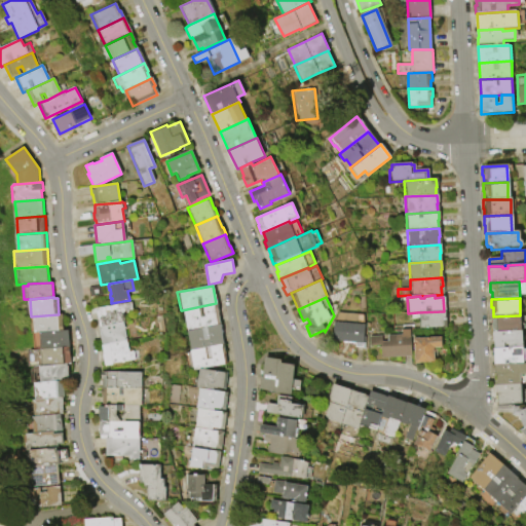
[(99,327),(96,308),(132,302),(133,310),(123,312),(125,322),(123,322),(99,327)]
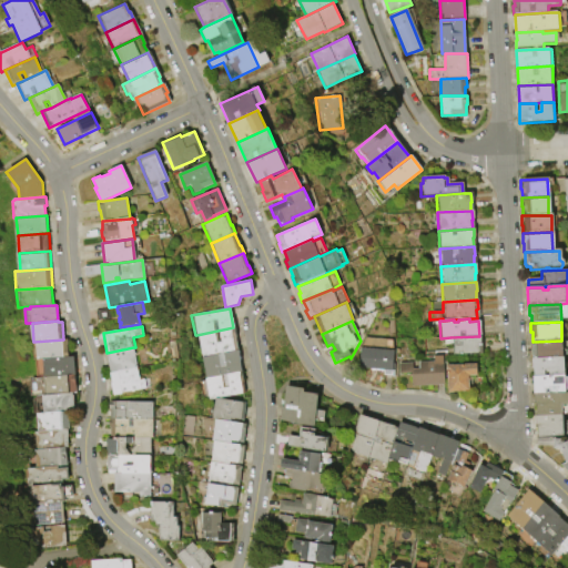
[(233,327),(235,338),(234,338),(236,351),(201,357),(196,335),(233,327)]
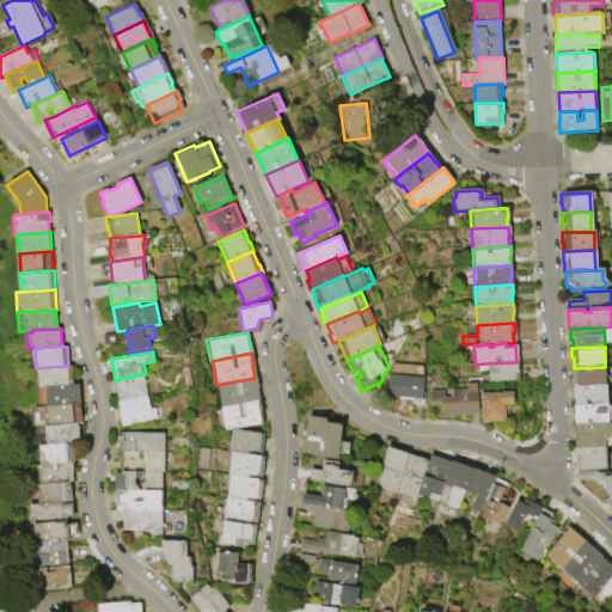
[(516,362),(518,381),(487,384),(485,363),(516,362)]
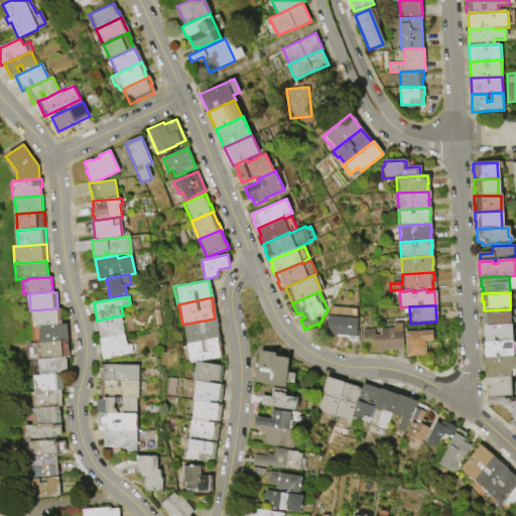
[(32,327),(29,327),(28,310),(30,310),(57,308),(60,308),(62,325),(32,327)]
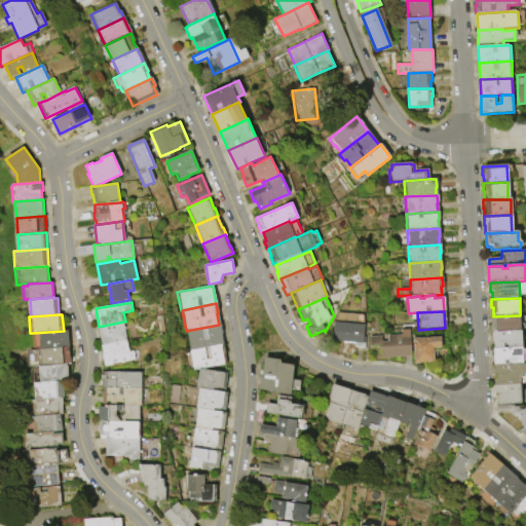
[(331,342),(332,323),(338,314),(364,315),(362,348),(354,348),(354,344),(342,344),(342,343),(331,342)]
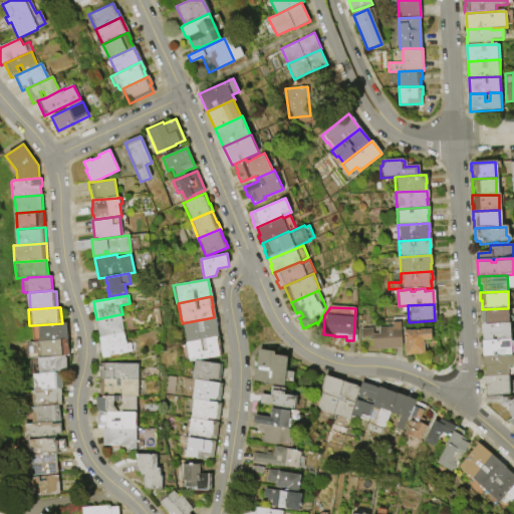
[(508,308),(509,323),(481,324),(481,309),(482,309),(508,308)]
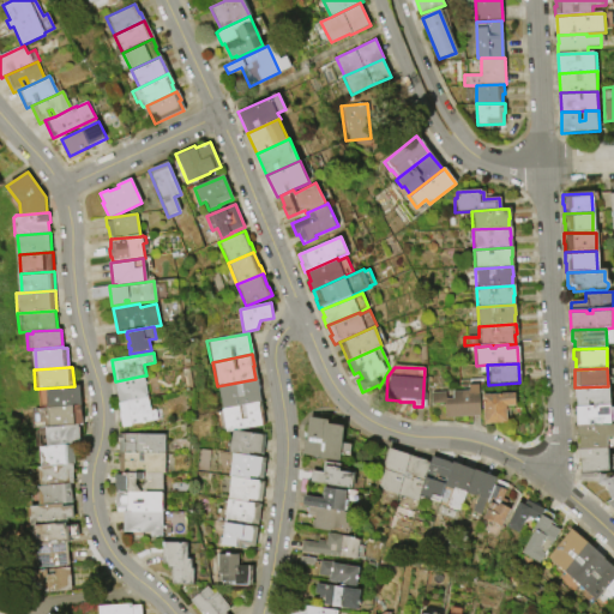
[(120,403),(120,402),(118,402),(115,383),(116,383),(115,381),(144,375),(148,397),(120,403)]
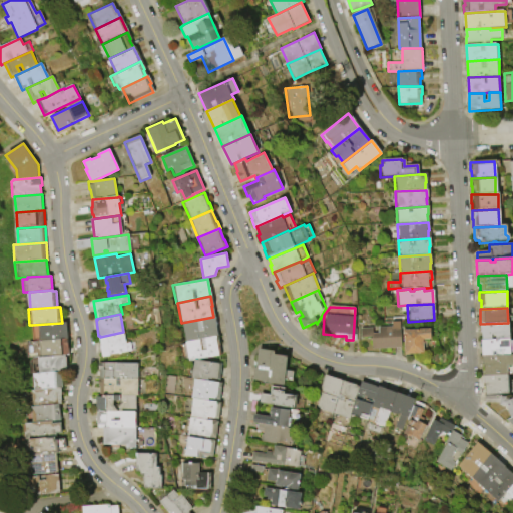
[(181,323),(213,317),(214,317),(216,326),(215,327),(217,335),(185,342),(181,323)]
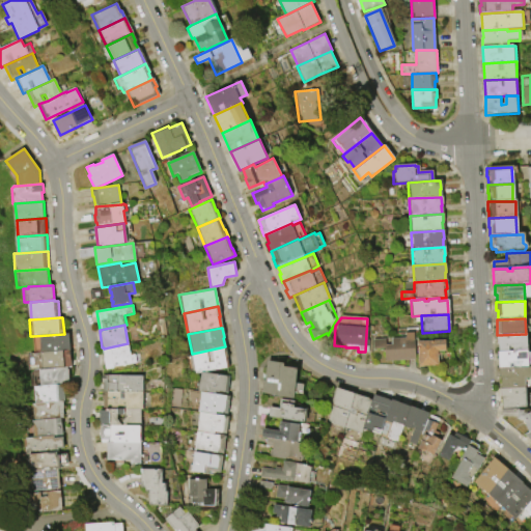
[(414,360),(384,362),(383,345),(390,344),(390,339),(404,338),(403,334),(412,333),(414,360)]
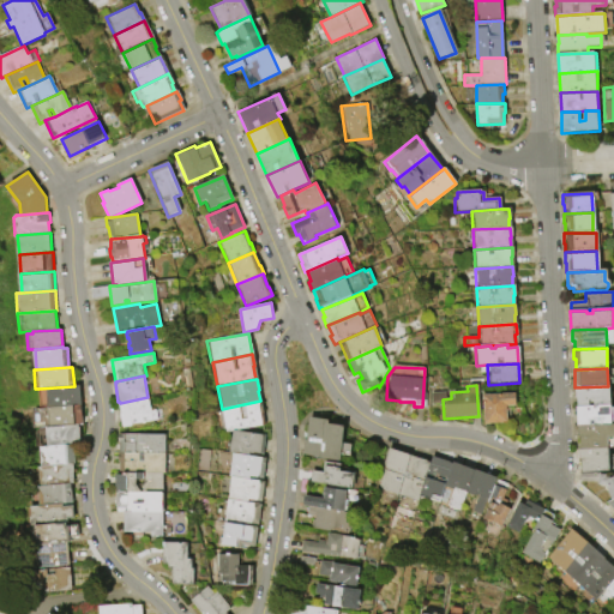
[(82,405),(48,408),(48,407),(41,408),(38,389),(74,386),(79,386),(82,405)]
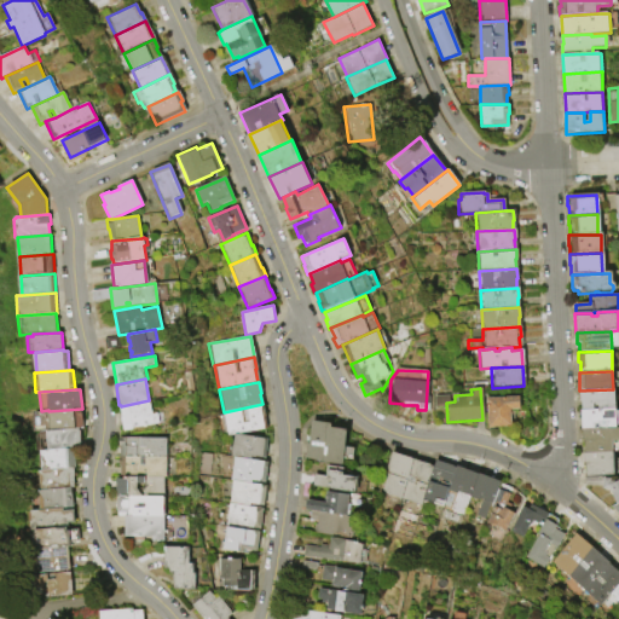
[(613,389),(614,389),(615,409),(600,410),(599,404),(594,404),(594,410),(582,410),(582,403),(579,403),(579,391),(613,389)]
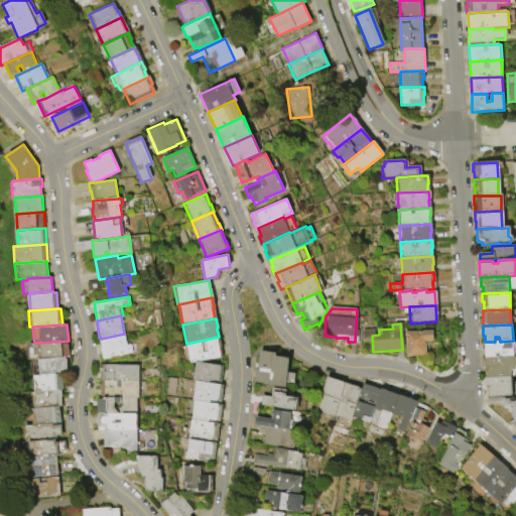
[(404,333),(431,331),(432,342),(424,342),(425,356),(405,357),(404,333)]
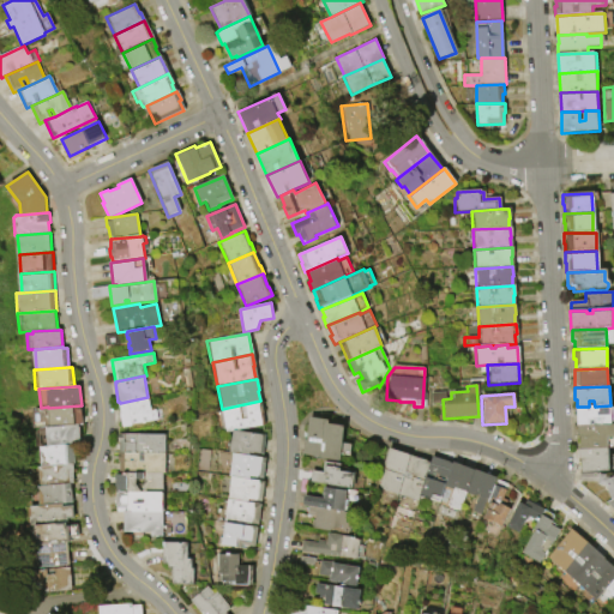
[(122,428),(118,403),(120,403),(148,397),(149,397),(151,410),(156,410),(158,420),(131,425),(132,426),(122,428)]
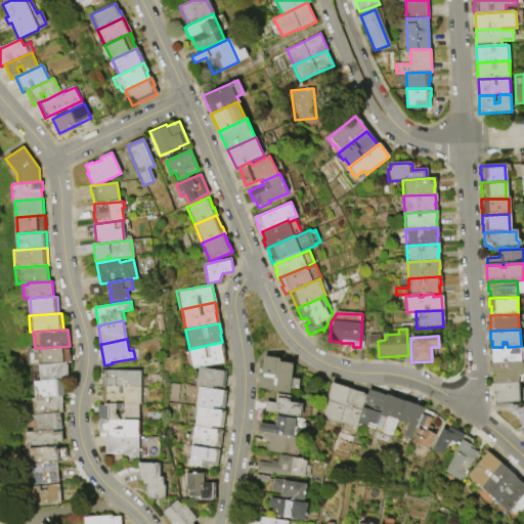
[(222,342),(226,362),(198,367),(191,368),(191,366),(188,367),(185,351),(187,351),(187,349),(189,349),(222,342)]
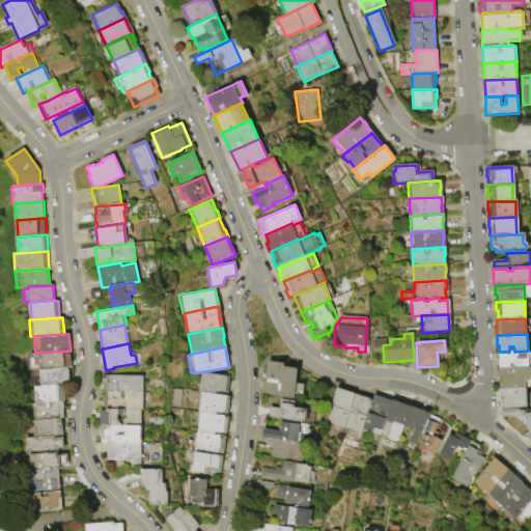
[(68,367),(43,369),(42,353),(71,351),(72,367),(68,367)]
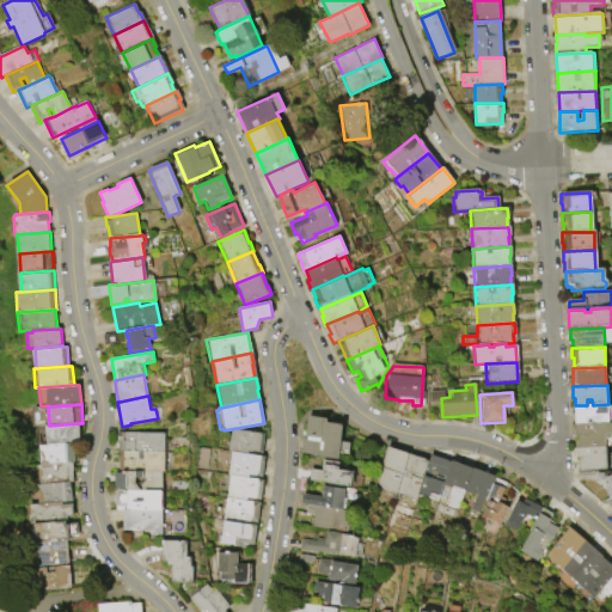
[(609,404),(610,423),(575,426),(574,405),(575,405),(587,405),(593,405),(609,404)]
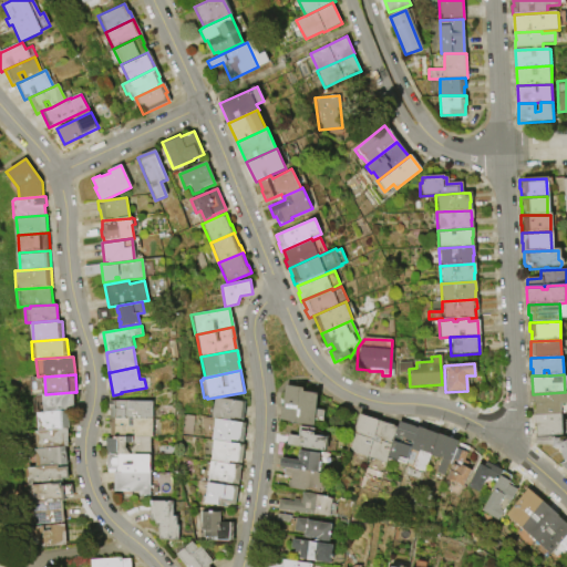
[(285,385),(303,388),(303,392),(318,394),(316,410),(323,411),(322,423),(313,422),(313,426),(280,421),(280,408),(282,408),(285,385)]
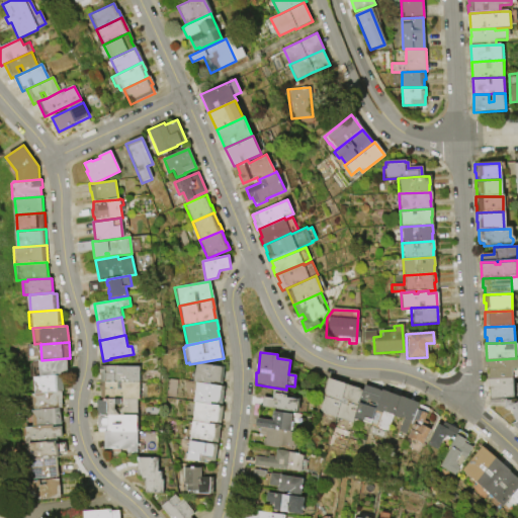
[(63,375),(40,376),(38,360),(41,360),(67,358),(68,374),(63,375)]
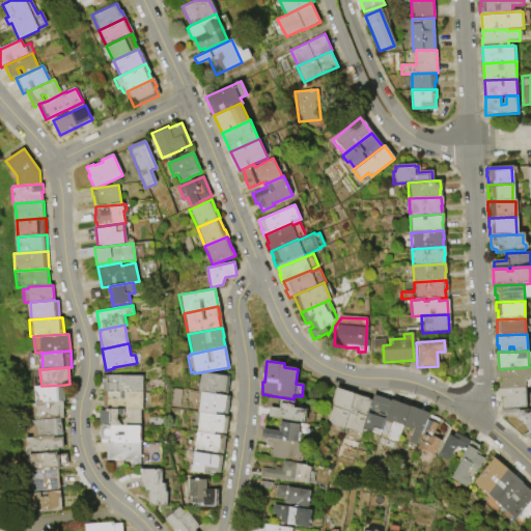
[(499,369),(529,367),(530,367),(530,387),(529,387),(502,388),(502,379),(499,379),(499,369)]
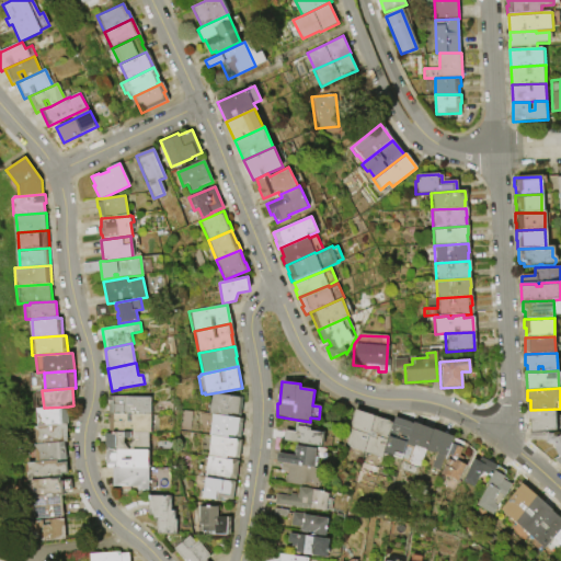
[(242,398),(240,415),(227,414),(227,416),(212,414),(208,414),(212,393),(242,398)]
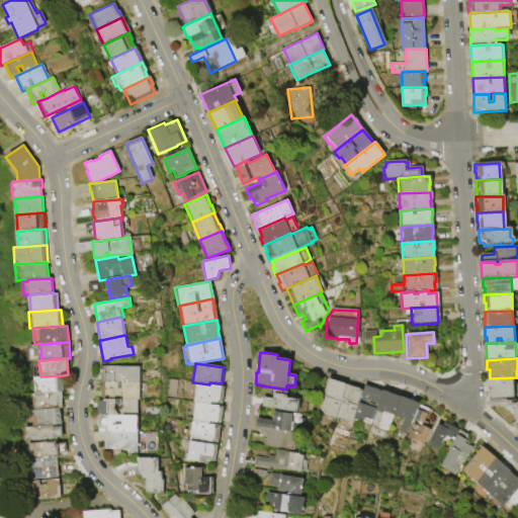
[(138,383),(100,383),(100,374),(99,374),(100,366),(138,367),(138,383)]
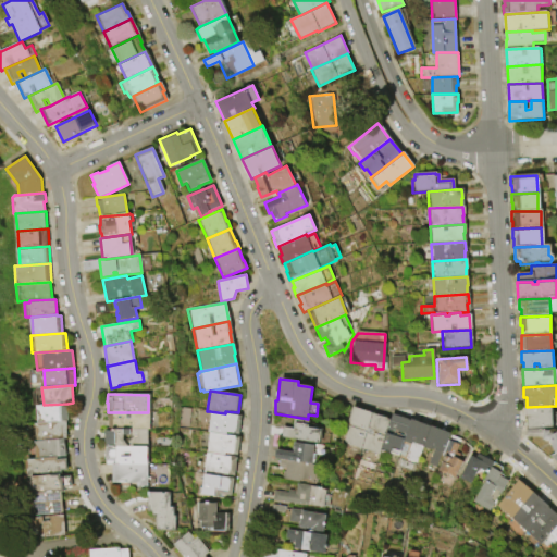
[(66,421),(39,423),(37,406),(44,405),(67,404),(69,421),(66,421)]
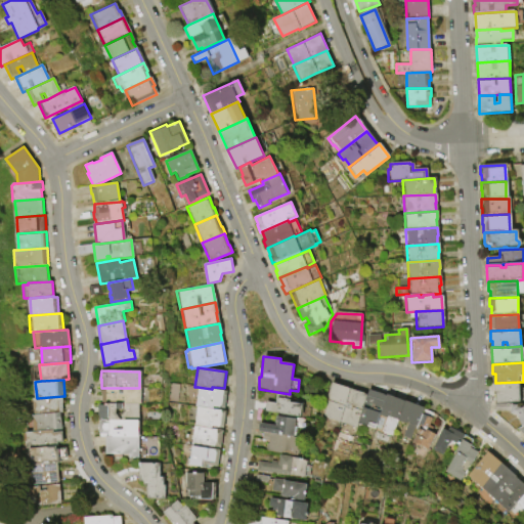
[(495,383),(522,382),(522,402),(495,403),(495,393),(493,393),(493,383),(495,383)]
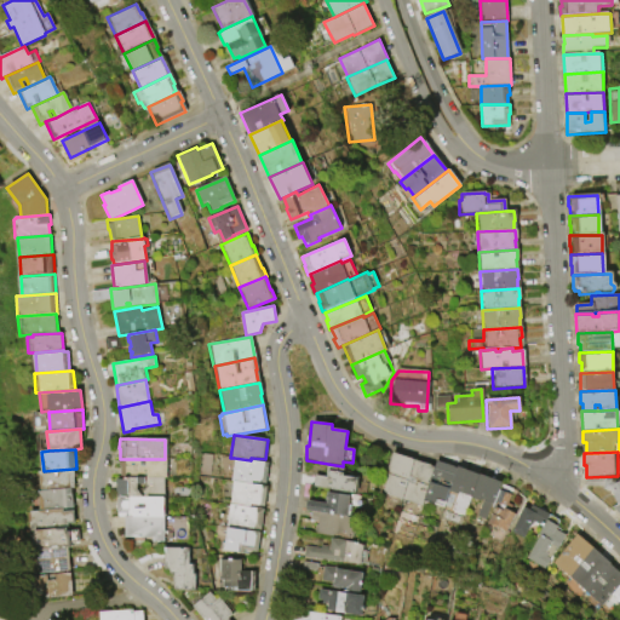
[(411,460),(399,500),(380,495),(386,476),(384,475),(390,453),(411,460)]
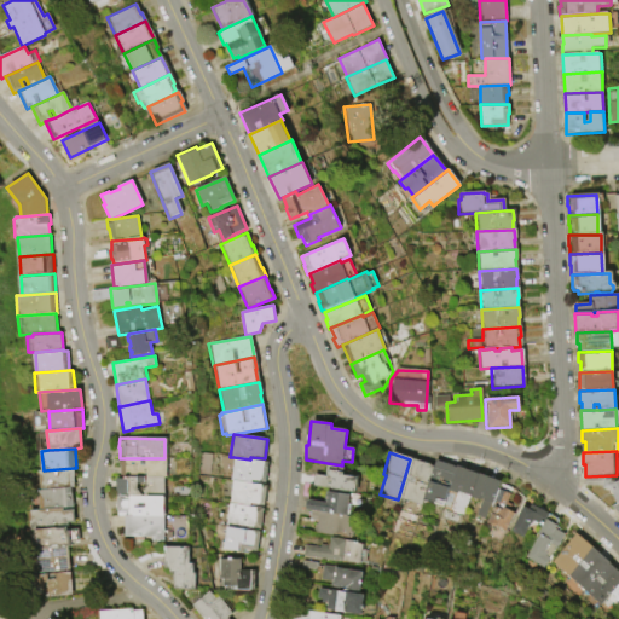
[(250,460),(267,462),(264,482),(250,480),(250,484),(231,481),(230,480),(233,457),(250,460)]
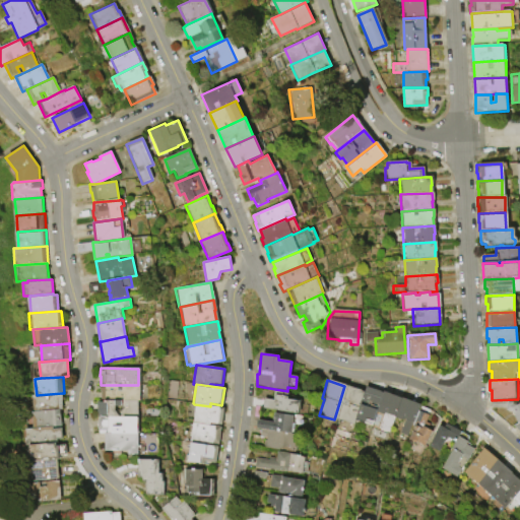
[(138,403),(105,403),(105,401),(101,401),(101,393),(100,393),(100,385),(101,385),(138,385),(138,403)]
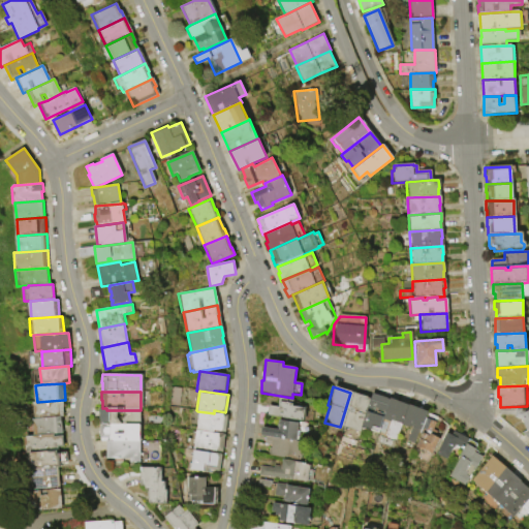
[(361,428),(359,433),(340,427),(350,393),(369,398),(361,428)]
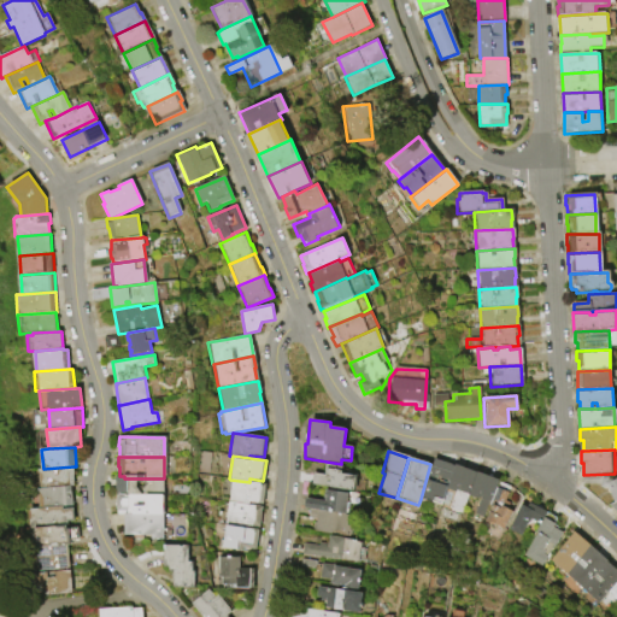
[(445,489),(440,505),(421,499),(430,464),(433,458),(454,465),(445,489)]
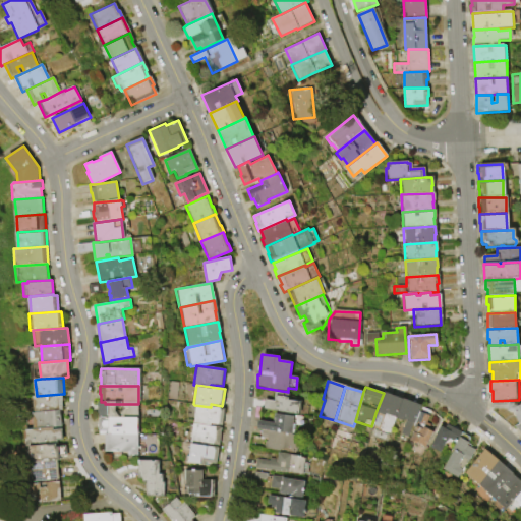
[(263,409),(265,400),(274,401),(275,392),(289,394),(288,400),(302,402),(300,414),(263,409)]
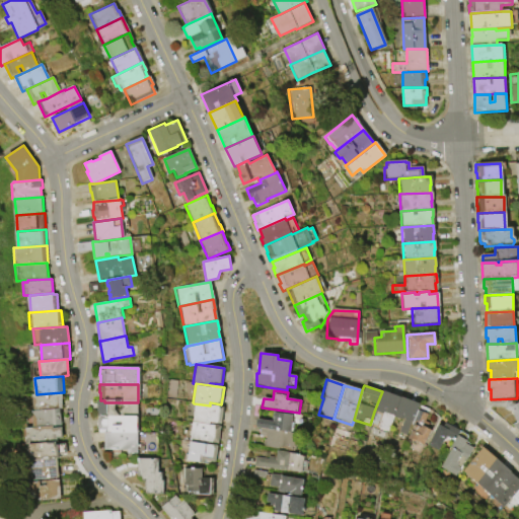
[(399,397),(392,417),(388,427),(381,424),(384,413),(383,413),(382,415),(374,412),(382,391),(382,390),(399,397)]
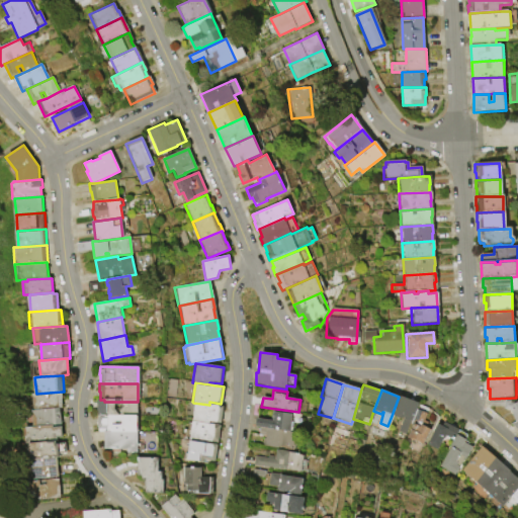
[(61,408),(34,410),(33,394),(36,394),(62,392),(63,408),(61,408)]
